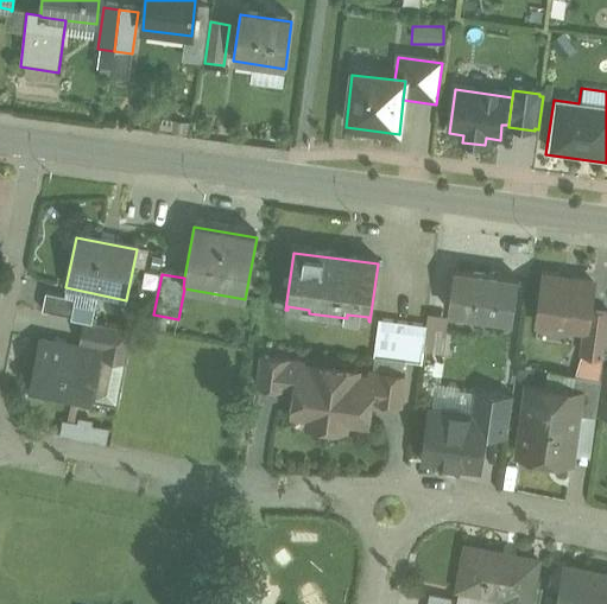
[(517,283),(454,274),(448,316),(449,316),(447,329),(474,332),(476,319),(511,324),(517,283)]
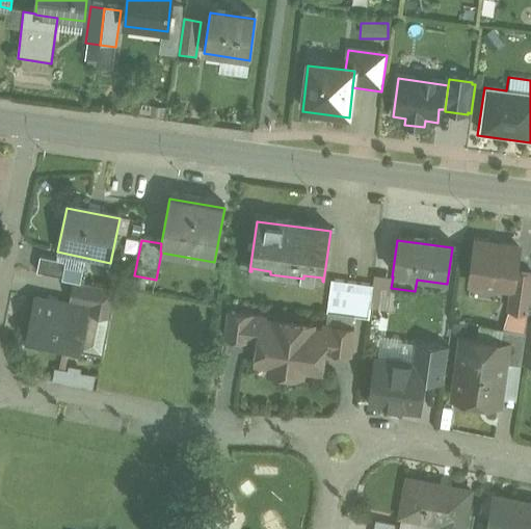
[(518,250),(476,244),(470,286),(511,292),(512,292),(514,275),(518,250)]
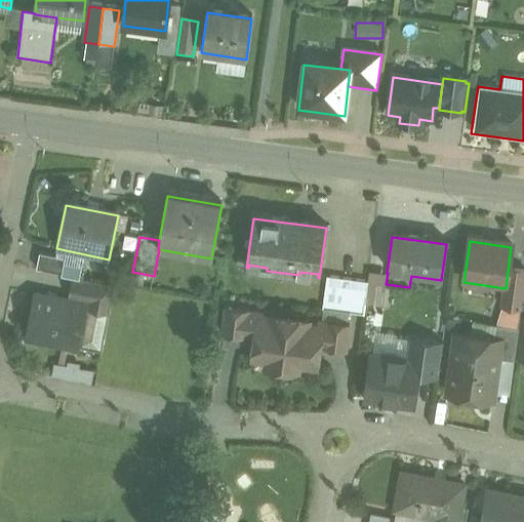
[(65,259),(39,255),(36,270),(62,275),(65,259)]
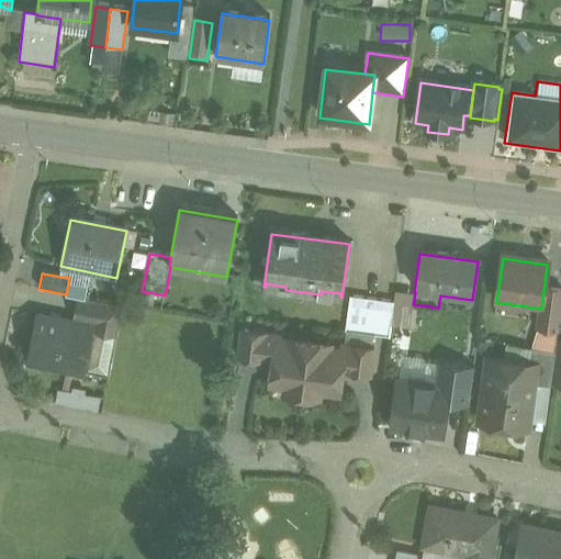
[(560,308),(560,292),(543,291),(541,309),(540,309),(537,330),(531,351),(554,356),(560,308)]
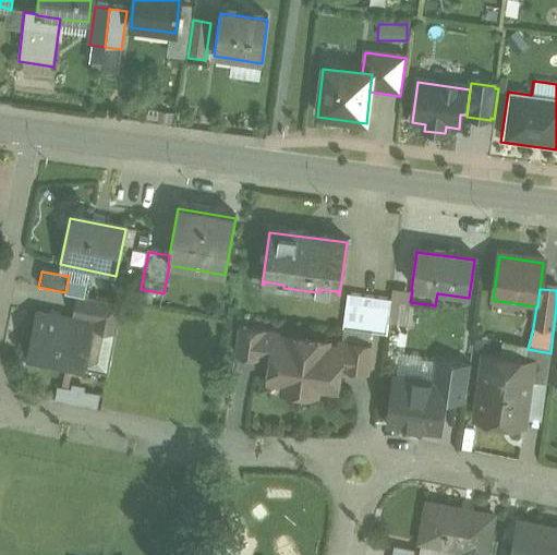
[(112,303),(77,297),(73,318),(93,322),(108,325),(112,303)]
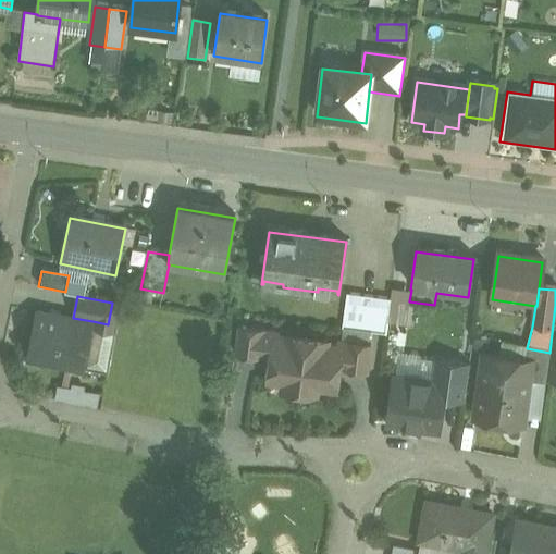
[(390,302),(346,296),(342,330),(343,330),(369,334),(385,336),(390,302)]
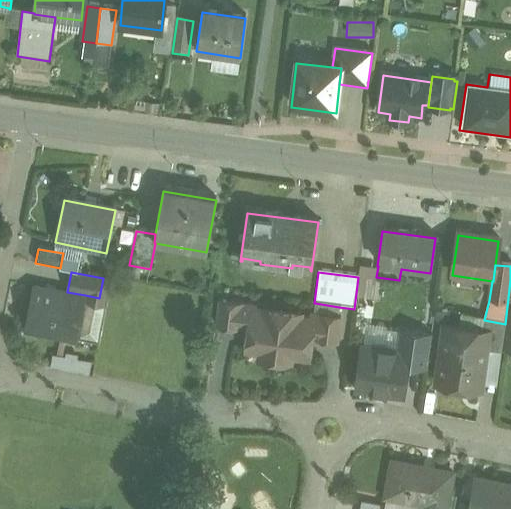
[(67,296),(57,294),(57,296),(45,293),(45,292),(33,289),(25,330),(53,336),(54,329),(76,334),(75,340),(76,340),(85,295),(67,292),(67,296)]
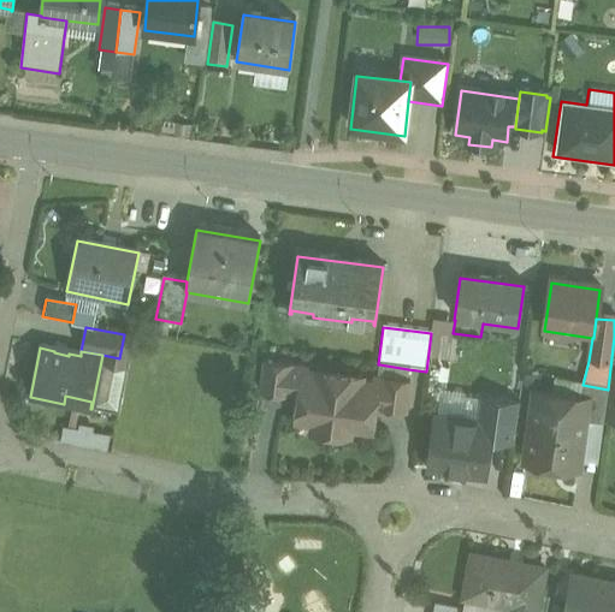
[(338,375),(317,372),(315,376),(305,375),(306,369),(262,363),(259,392),(300,397),(296,423),(313,426),(312,432),(330,434),(315,426),(317,423),(332,425),(338,375)]
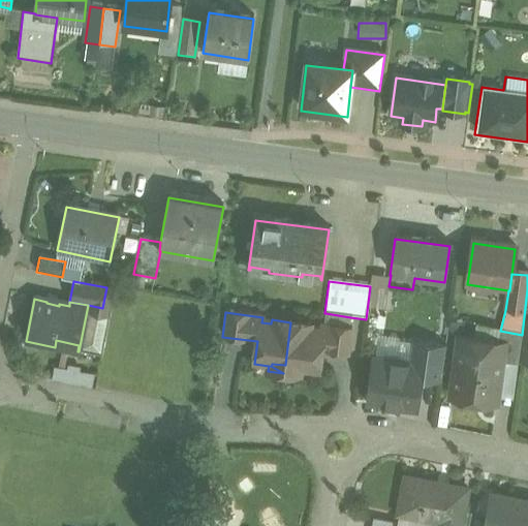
[(350,317),(325,313),(323,326),(348,329),(350,317)]
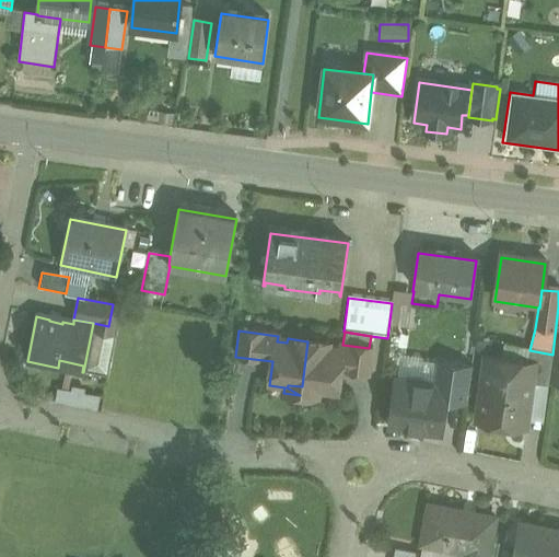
[(328,344),(307,341),(302,386),(315,389),(315,392),(337,394),(340,371),(369,375),(372,349),(369,348),(342,345),(341,345),(340,350),(327,348),(328,344)]
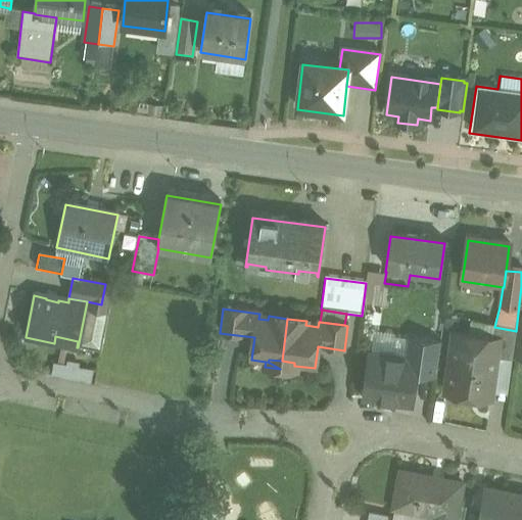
[(494,327),(492,327),(490,341),(499,342),(496,361),(512,363),(516,331),(494,327)]
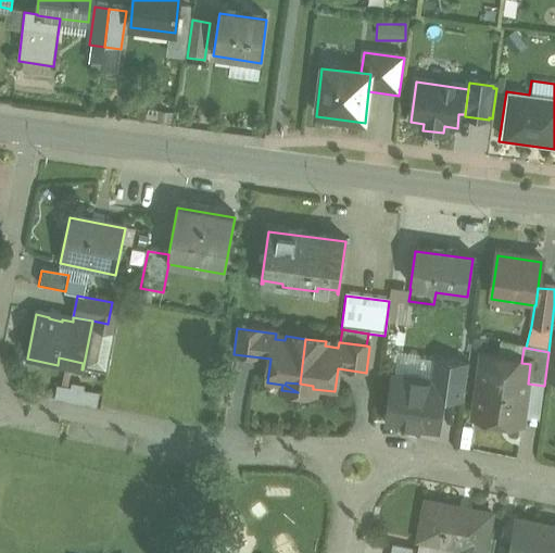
[(521,363),(482,356),(475,414),(522,420),(524,410),(527,386),(528,384),(530,364),(521,363)]
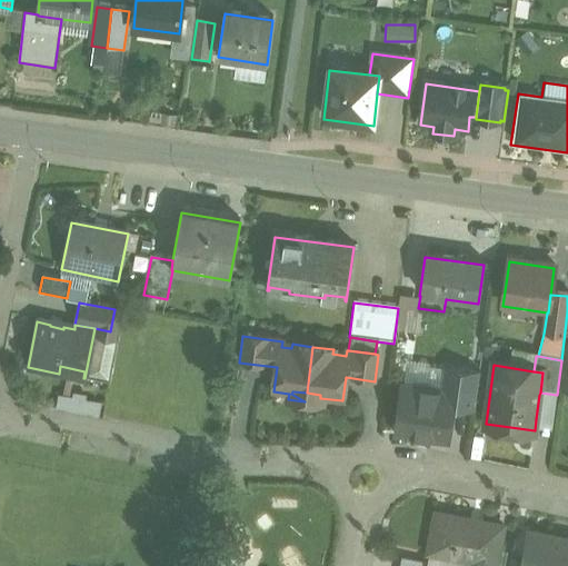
[(479,374),(448,370),(445,394),(454,395),(452,408),(474,411),(479,374)]
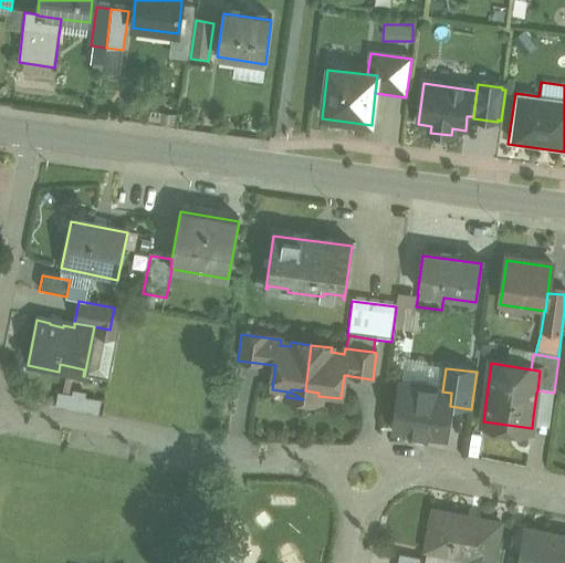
[(442,392),(400,386),(394,433),(446,439),(450,406),(451,393),(442,392)]
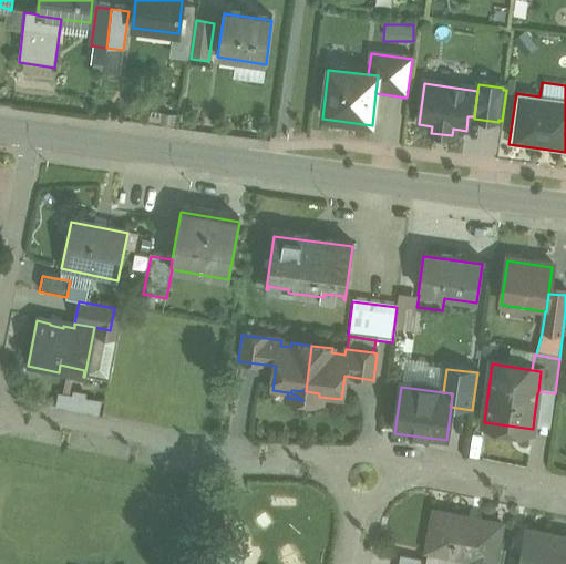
[(55,392),(54,411),(99,413),(99,400),(84,399),(84,393),(55,392)]
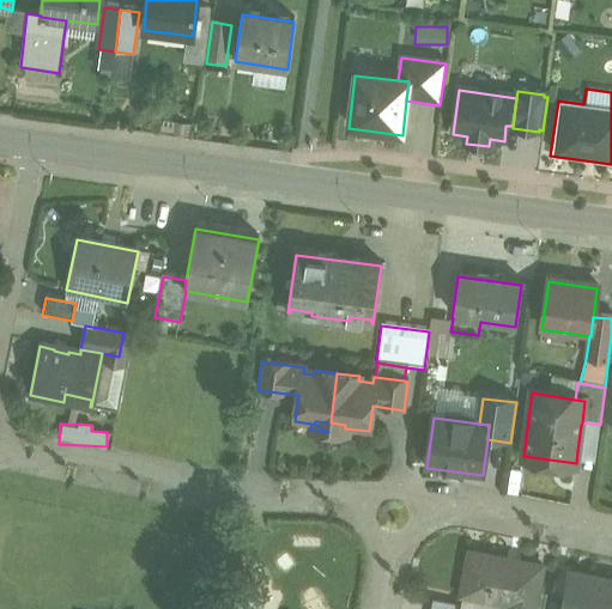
[(533,608),(541,568),(470,554),(461,597),(501,604),(501,608),(533,608)]
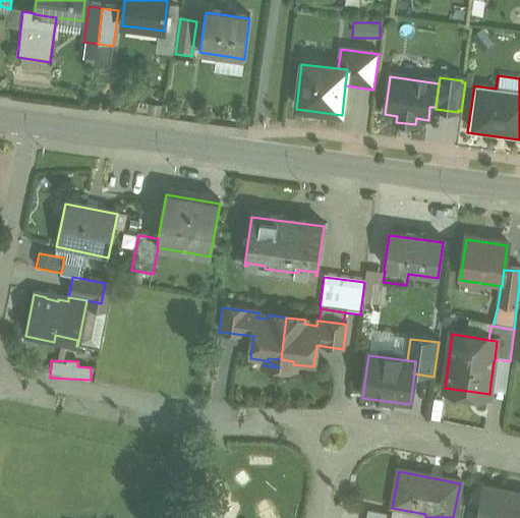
[(516,497),(504,494),(504,493),(483,488),(477,517),(519,517),(519,496),(516,496),(516,497)]
